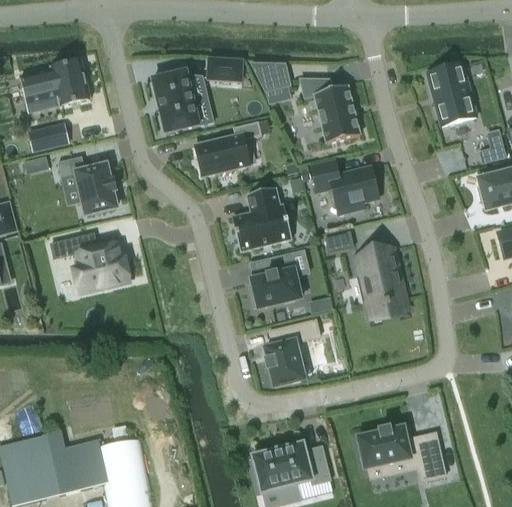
[(242,81),(244,58),(207,55),(205,78),(242,81)]
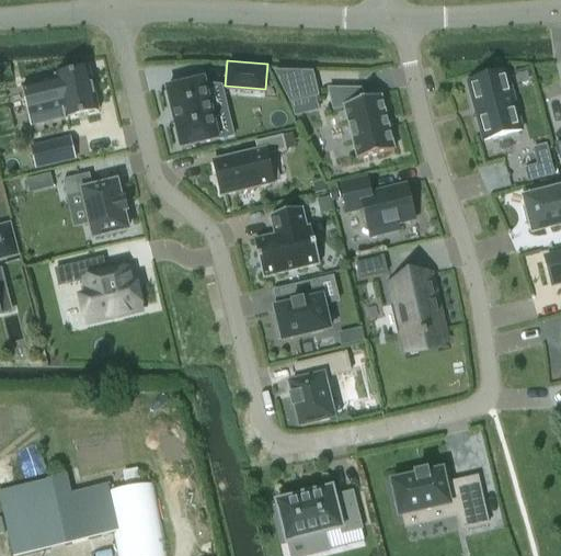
[(88,65),(22,81),(32,121),(68,111),(69,114),(98,106),(88,65)]
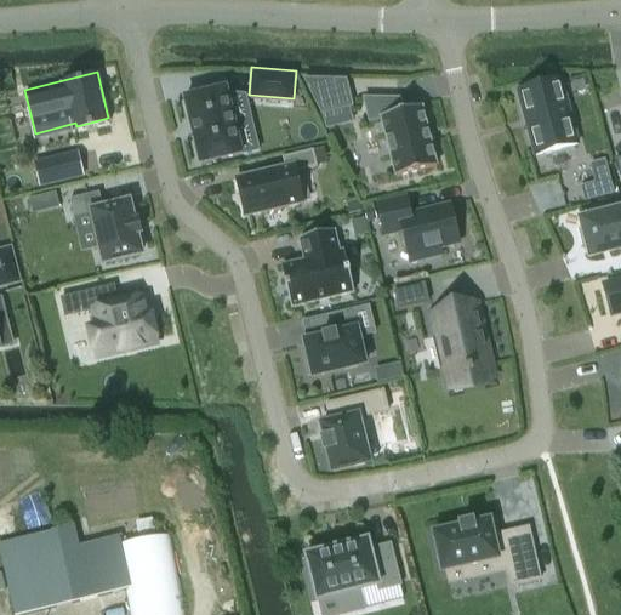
[(353,102),(346,74),(302,74),(322,109),(353,102)]
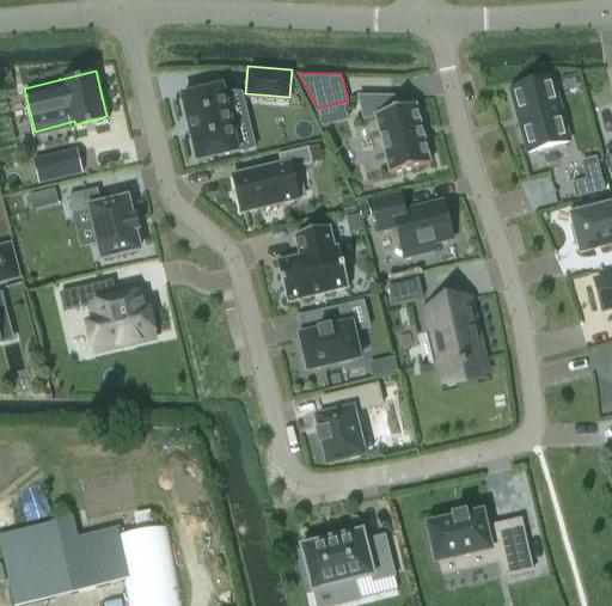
[(552,74),(510,85),(528,148),(569,138),(552,74)]
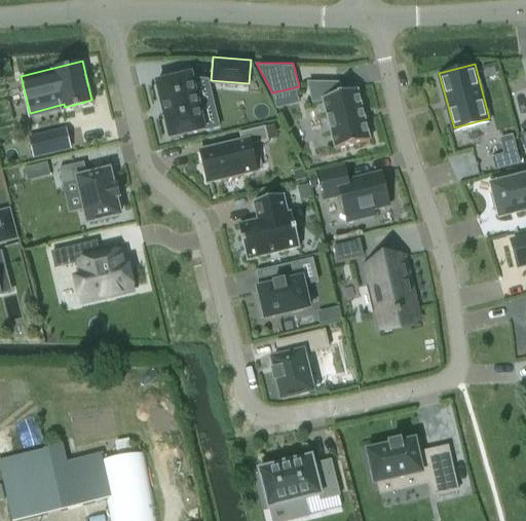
[(170,135),(204,126),(191,71),(156,80),(170,135)]
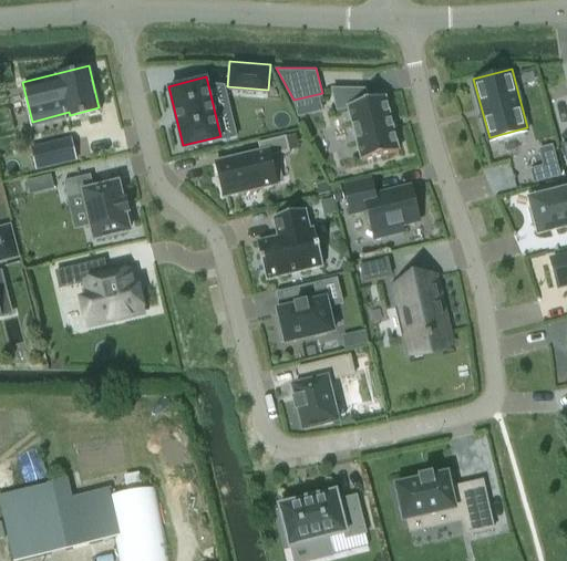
[(369,97),(366,86),(331,86),(337,107),(347,105),(360,157),(398,147),(384,93),(369,97)]
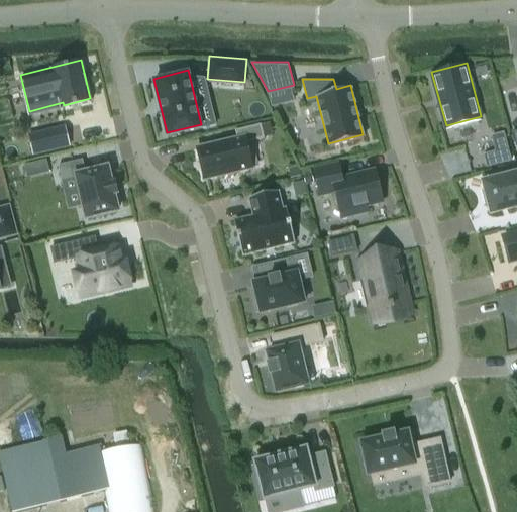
[(248,138),(272,133),(269,119),(235,127),(237,135),(196,144),(204,177),(254,166),(248,138)]
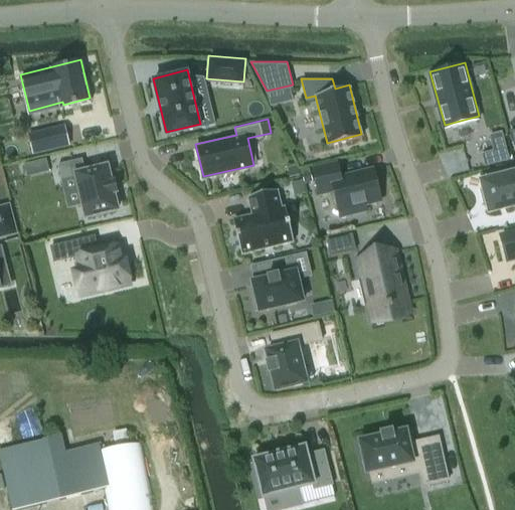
[(63,122),(28,131),(33,151),(68,142),(63,122)]
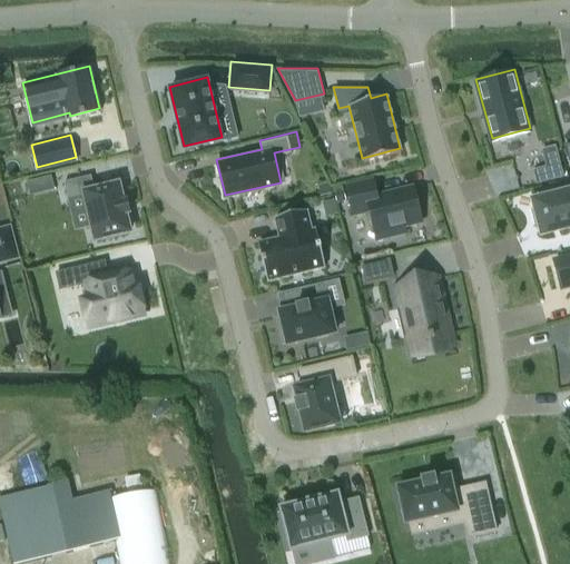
[(546,162),(532,166),(537,180),(549,177),(546,162)]
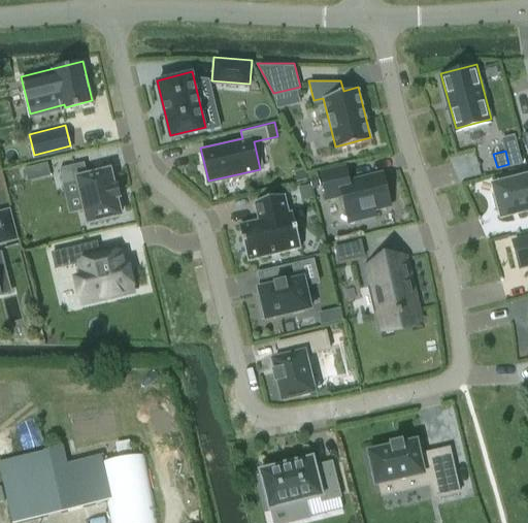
[(109,168),(88,173),(84,159),(59,165),(63,181),(61,181),(68,210),(83,207),(86,220),(120,211),(117,198),(121,197),(118,183),(113,184),(109,168)]
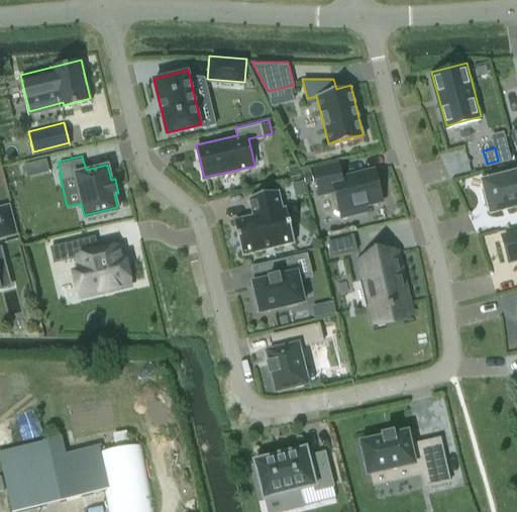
[(374,168),(341,176),(337,161),(312,167),(319,194),(334,190),(340,214),(367,207),(366,203),(381,199),(374,168)]
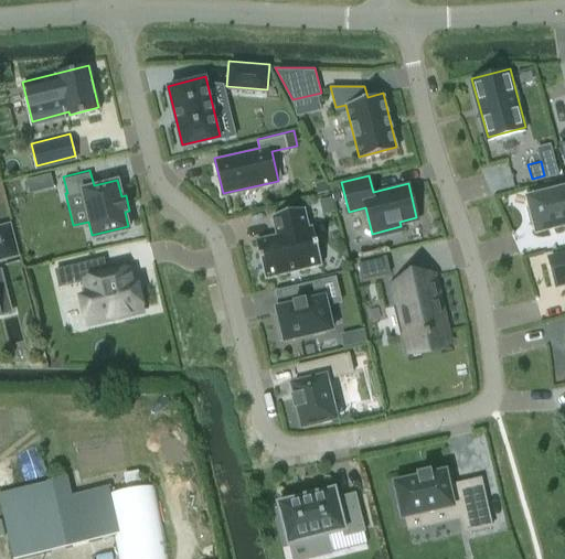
[(333,197),(342,195),(339,179),(330,181),(333,197)]
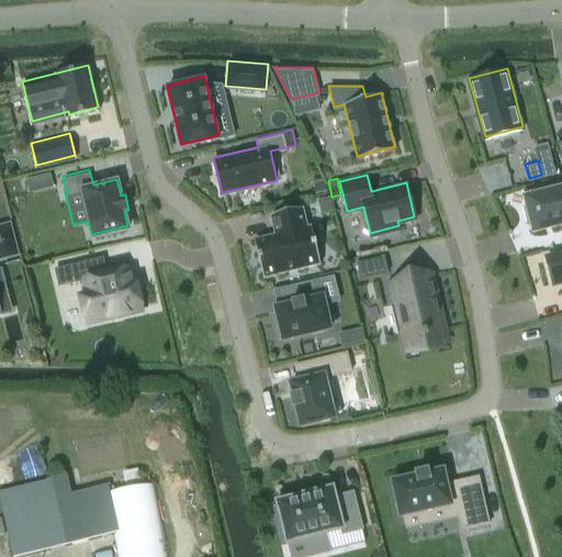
[(535,226),(561,219),(561,187),(527,196),(535,226)]
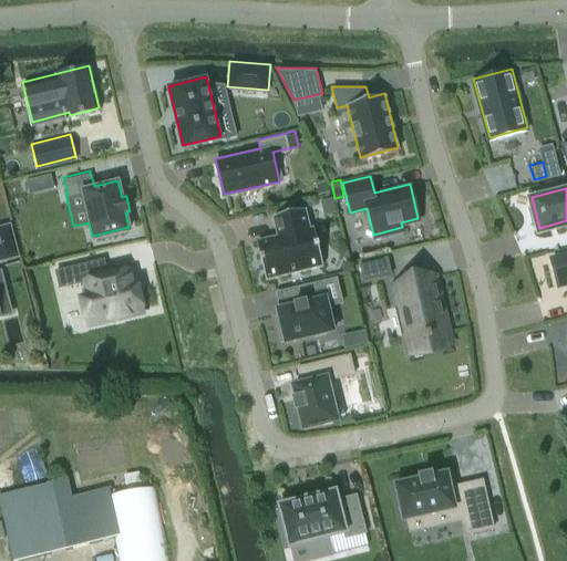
[(323,211),(336,208),(332,195),(320,197),(323,211)]
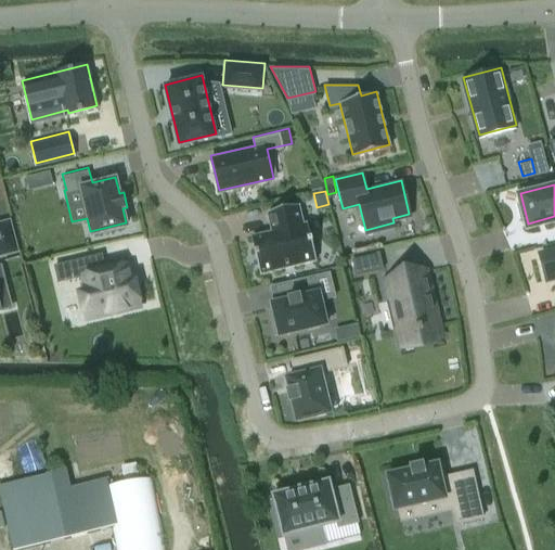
[(308,220),(304,221),(299,204),(267,212),(271,229),(252,234),(260,270),(317,257),(308,220)]
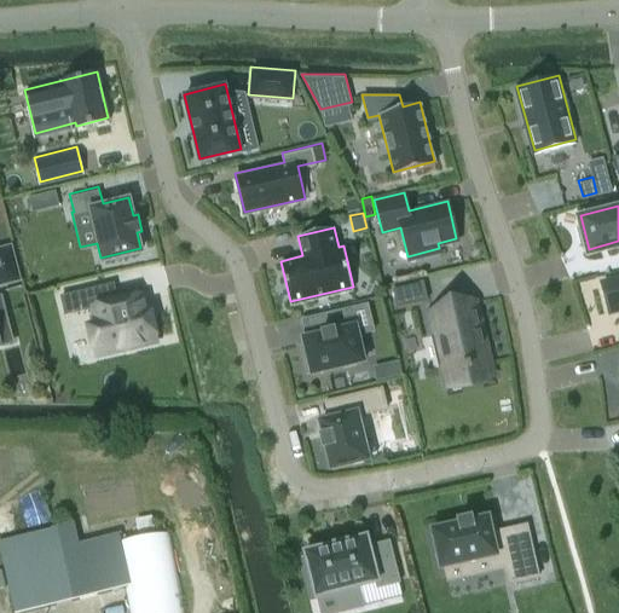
[(0,281),(19,277),(11,243),(0,246),(0,281)]
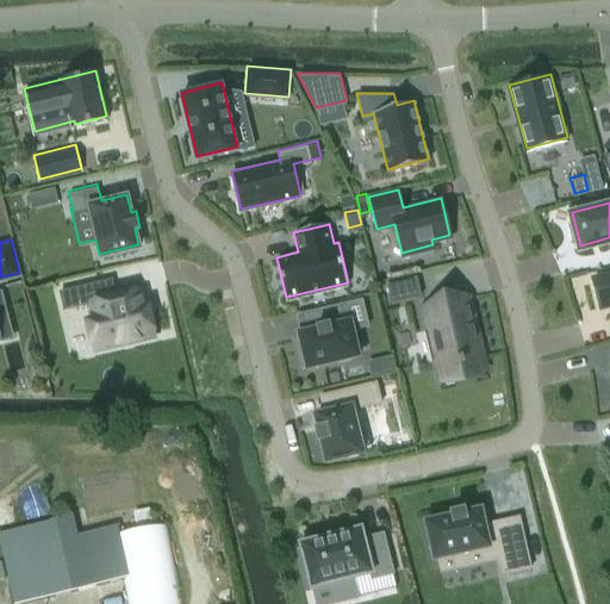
[(609,271),(593,276),(602,306),(609,304),(609,271)]
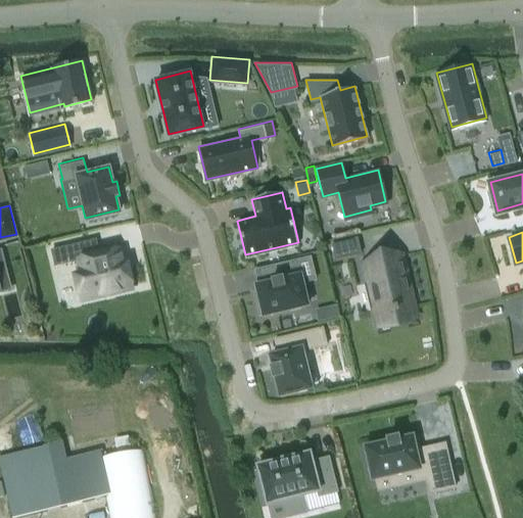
[(335,256),(362,250),(358,234),(332,240),(335,256)]
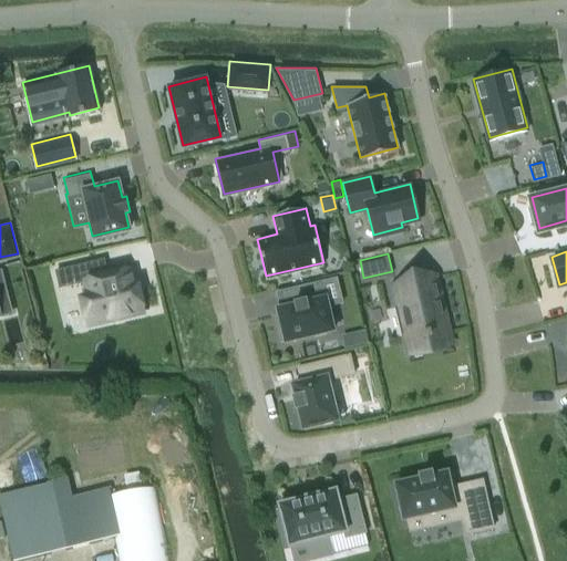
[(104,256),(73,262),(78,281),(86,279),(90,294),(81,297),(88,322),(143,309),(137,283),(133,284),(130,267),(109,272),(104,256)]
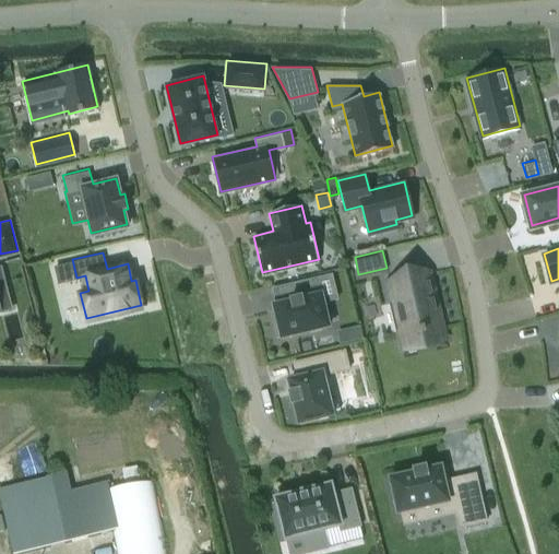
[(0,307),(12,305),(1,263),(0,263),(0,307)]
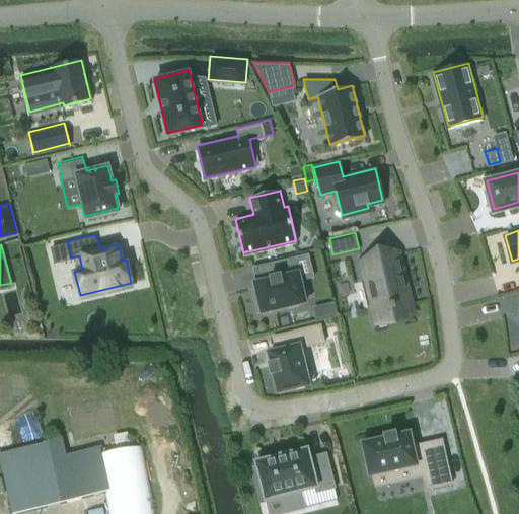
[(414,312),(399,250),(377,249),(358,262),(371,321),(395,322),(414,312)]
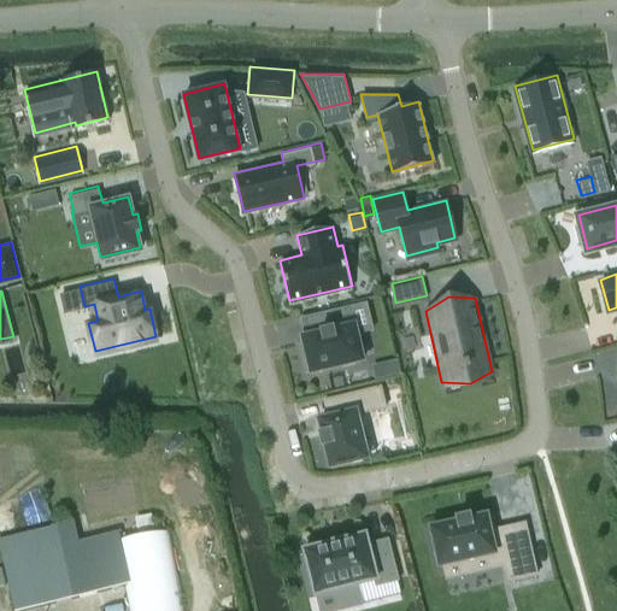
[(359,330),(374,327),(368,299),(307,313),(311,330),(301,333),(311,371),(366,358),(359,330)]
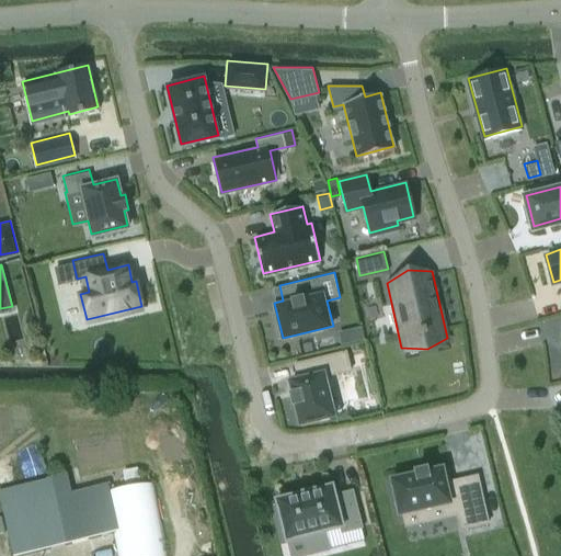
[(341,342),(364,337),(361,324),(338,329),(341,342)]
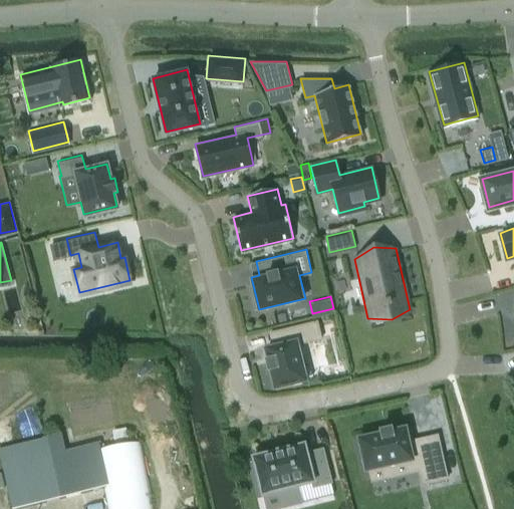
[(299,342),(322,337),(317,319),(270,330),(274,345),(266,347),(268,357),(266,358),(269,370),(271,370),(275,387),(308,379),(299,342)]
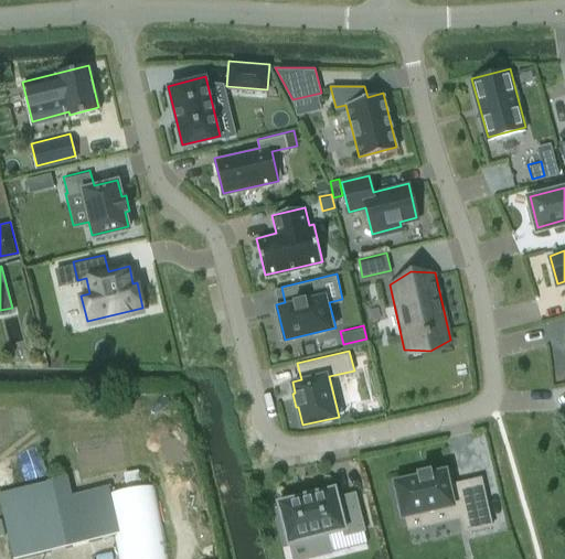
[(445,470),(432,472),(432,470),(417,472),(417,475),(394,480),(403,517),(405,517),(407,527),(459,516),(462,530),(491,524),(480,475),(448,483),(445,470)]
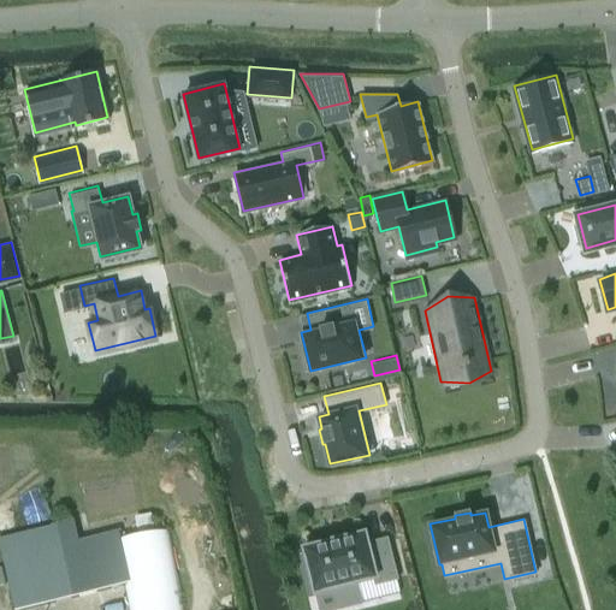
[(0,542),(16,608),(75,593),(123,580),(112,537),(64,548),(63,542),(70,539),(66,522),(59,525),(58,521),(0,536),(0,542)]
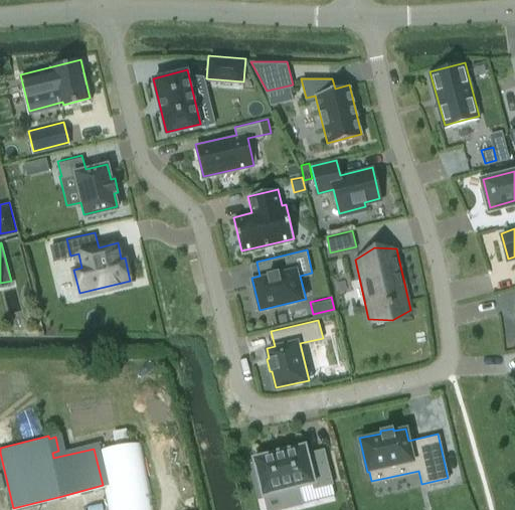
[(154,509),(141,442),(97,450),(108,509),(154,509)]
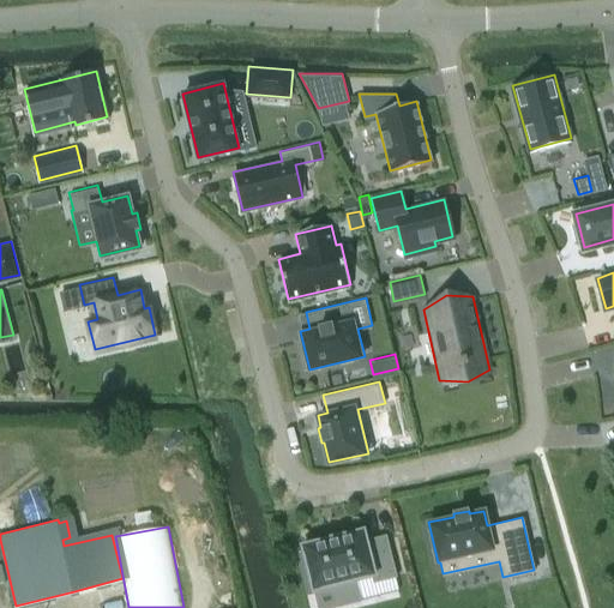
[(365,529),(302,545),(313,589),(333,584),(338,603),(360,599),(355,579),(357,578),(373,575),(374,579),(396,573),(386,535),(367,540),(365,529)]
